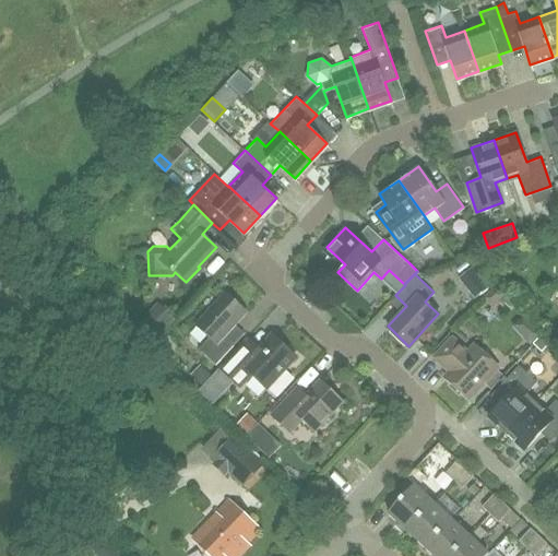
[(101,294),(113,293),(113,275),(101,275),(101,294)]
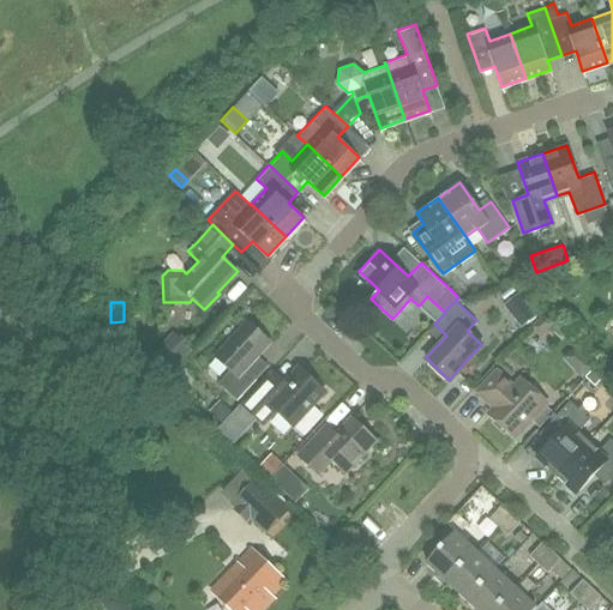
[(541,337),(554,321),(542,310),(529,325),(541,337)]
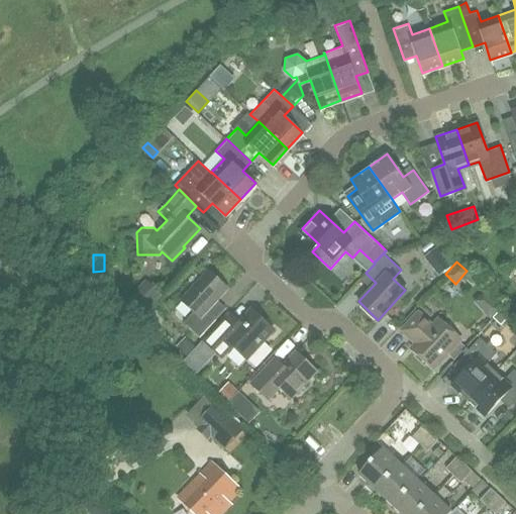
[(199,336),(215,318),(206,310),(227,287),(208,269),(180,299),(193,311),(184,322),(199,336)]
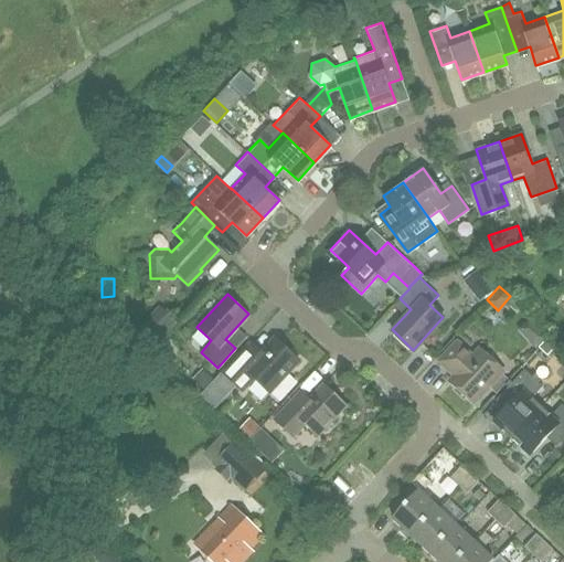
[(297,360),(274,338),(263,350),(251,339),(221,370),(242,390),(254,377),(269,390),(279,399),(296,381),(286,372),(297,360)]
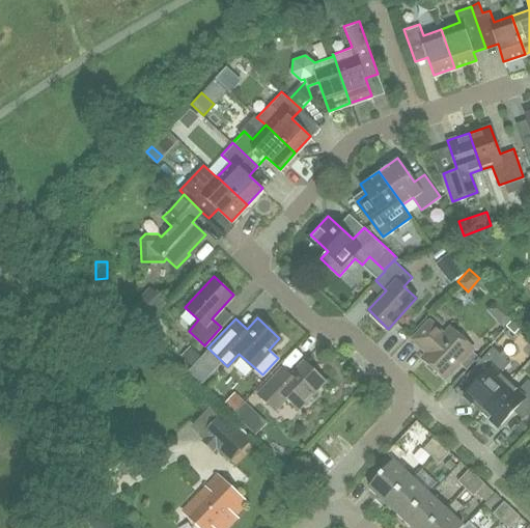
[(443,333),(428,318),(411,338),(425,352),(421,356),(444,378),(473,348),(449,326),(443,333)]
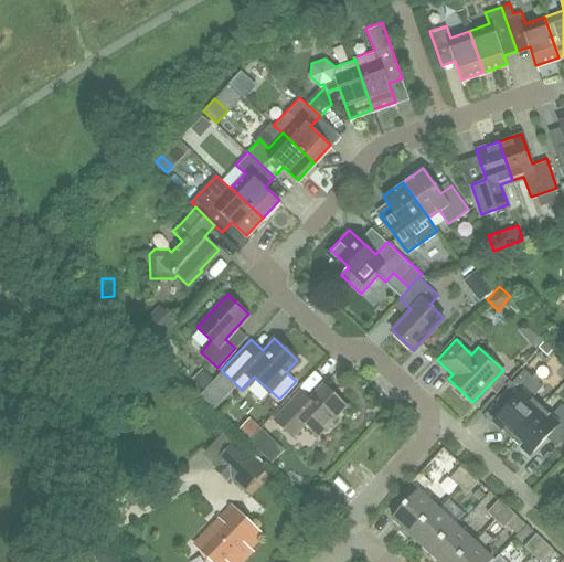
[(511,437),(541,405),(531,396),(542,384),(524,368),(499,394),(509,404),(492,421),(511,437)]
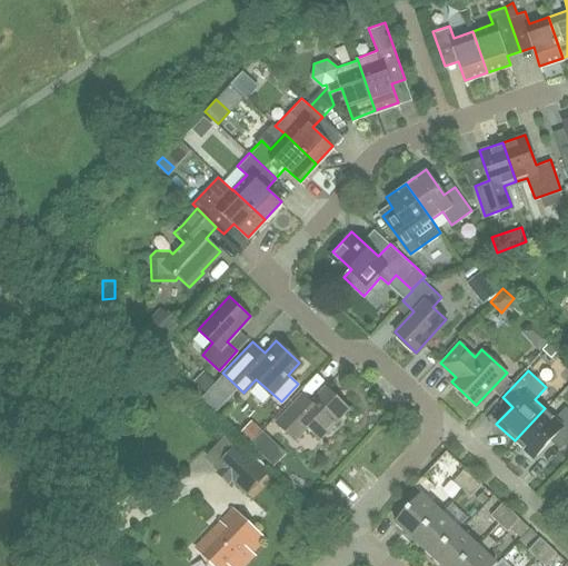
[(310,401),(301,393),(276,420),(295,438),(307,425),(320,437),(348,407),(325,386),(310,401)]
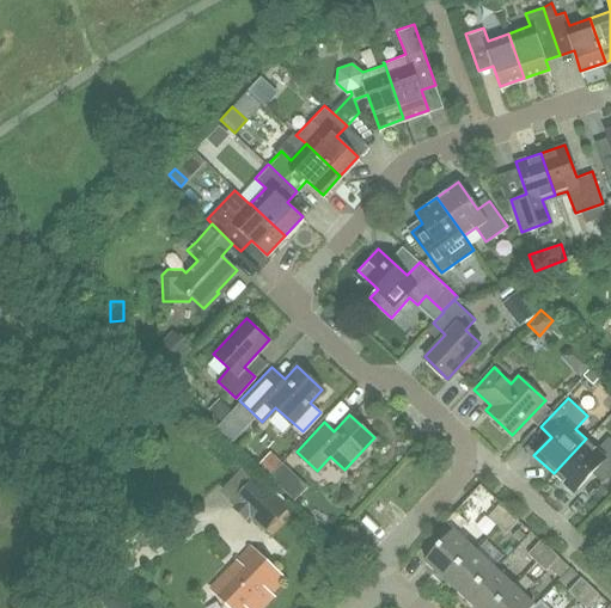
[(586,438),(554,473),(573,491),(596,466),(606,476),(610,471),(610,438),(608,435),(596,448),(586,438)]
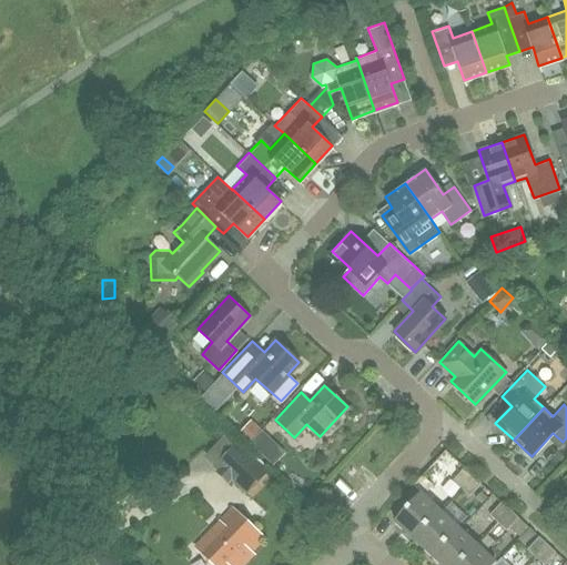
[(246,492),(266,470),(238,443),(218,464),(219,465),(214,470),(228,482),(232,477),(246,492)]
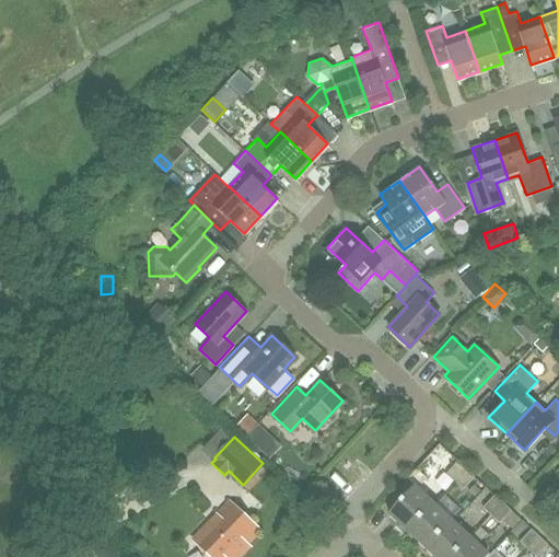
[(454,479),(465,467),(457,460),(445,472),(454,479)]
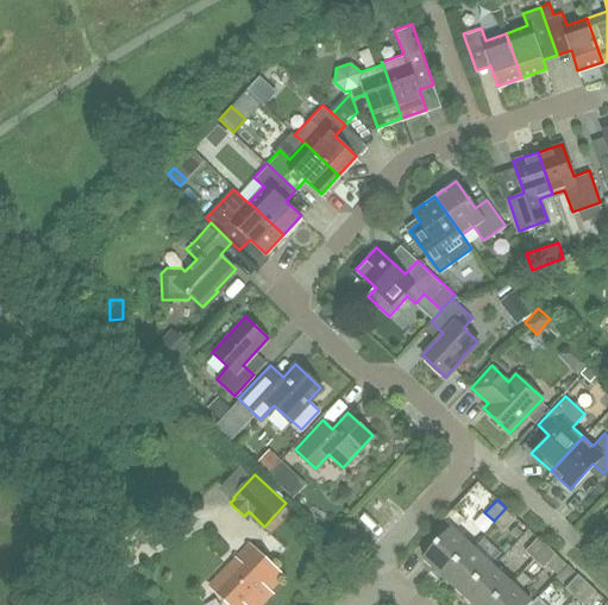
[(506,508),(494,521),(502,529),(515,516),(506,508)]
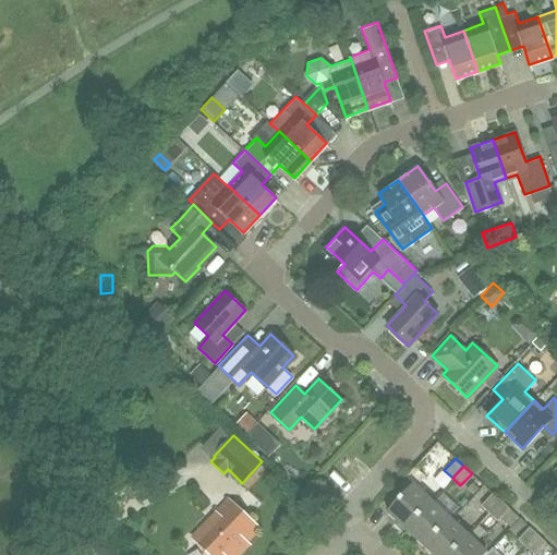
[(406,528),(432,499),(413,482),(387,510),(406,528)]
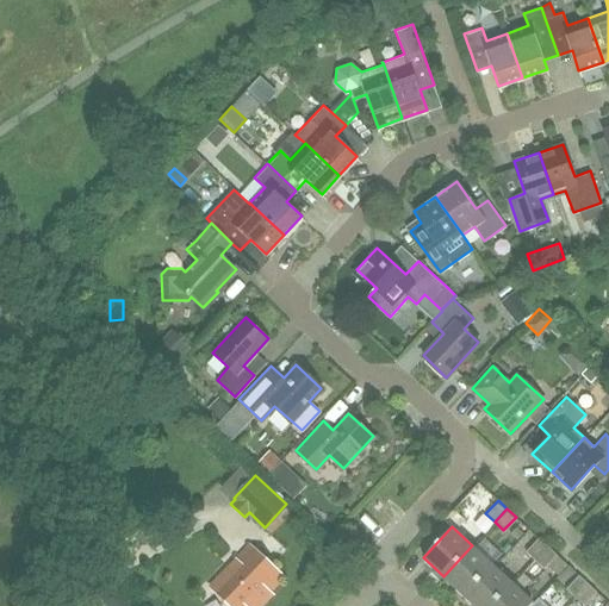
[(534,558),(547,545),(538,537),(526,550),(534,558)]
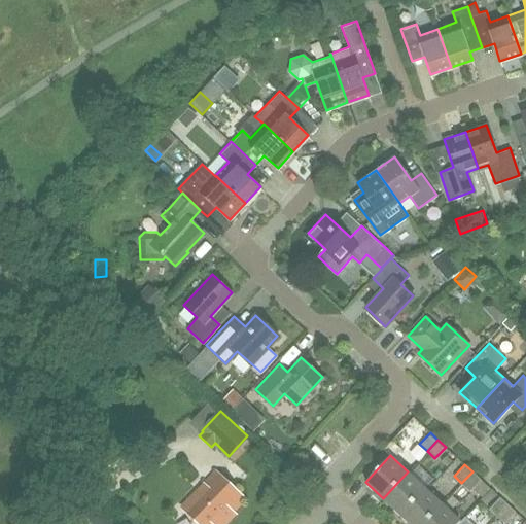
[(201,523),(219,523),(245,497),(215,469),(181,505),(201,523)]
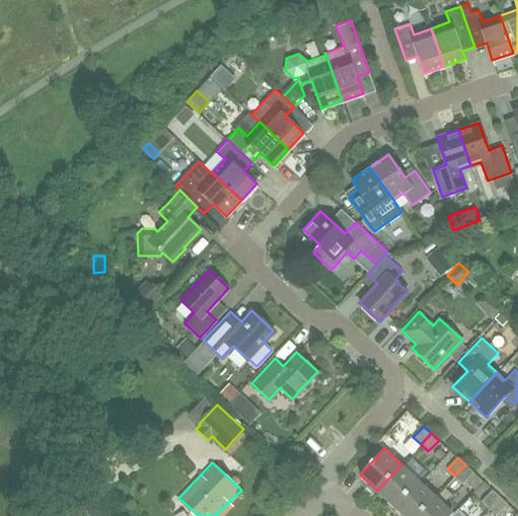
[(394,507),(419,481),(401,464),(377,491),(394,507)]
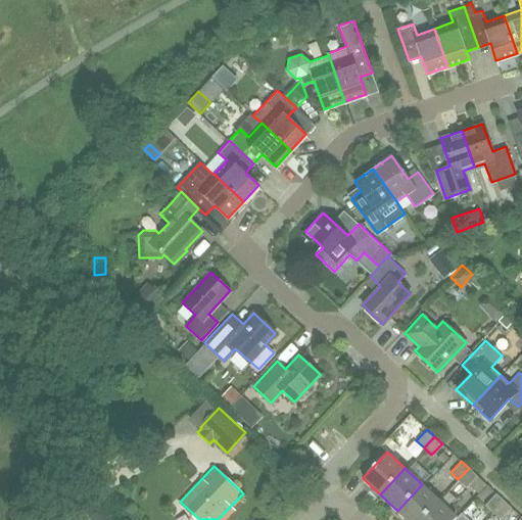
[(469,468),(458,479),(466,486),(476,475),(469,468)]
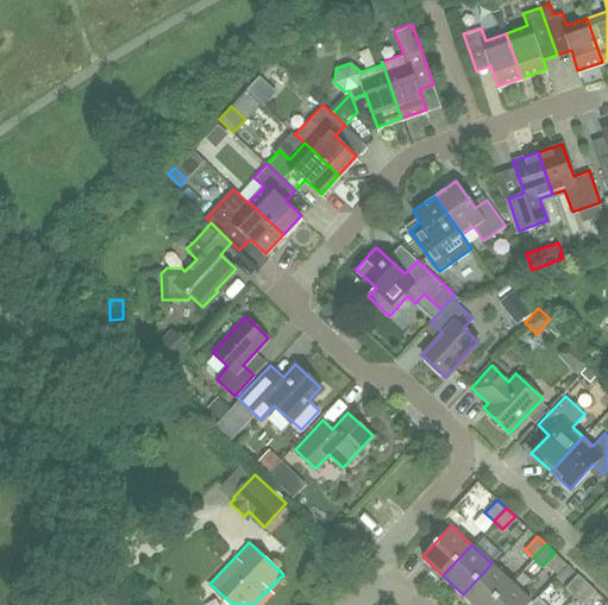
[(474,604),(489,604),(511,581),(491,563),(463,594),(474,604)]
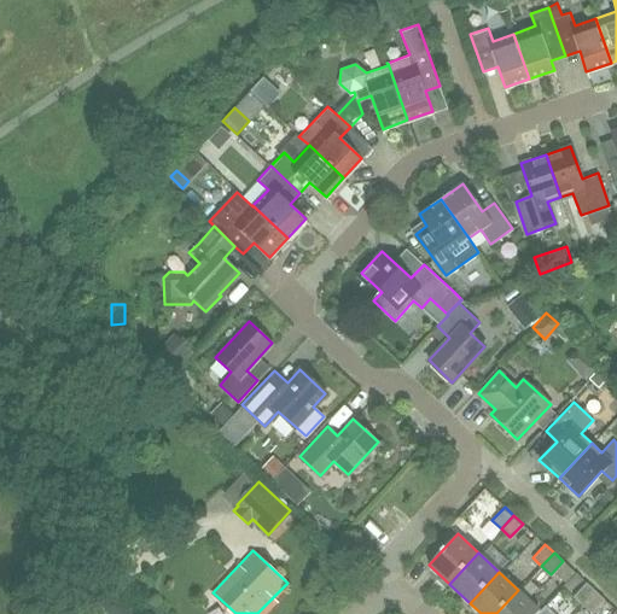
[(582,603),(595,590),(586,582),(572,595),(582,603)]
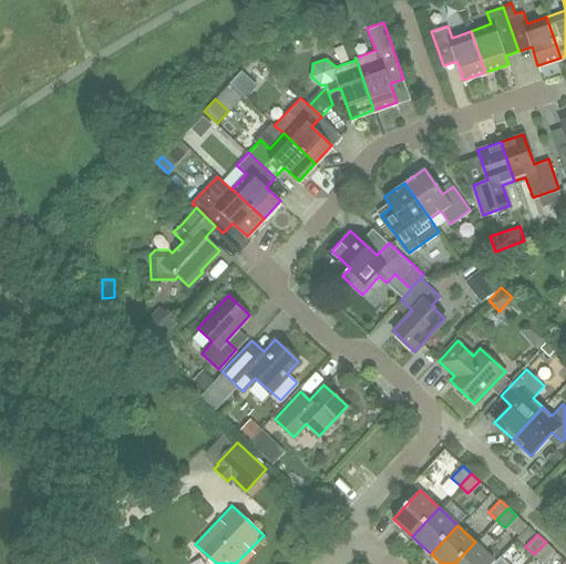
[(491,563),(495,560),(475,542),(455,563),(491,563)]
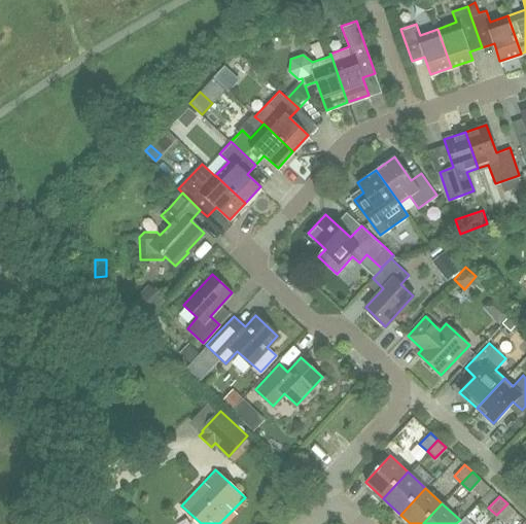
[(507,503),(496,515),(503,522),(515,511),(507,503)]
